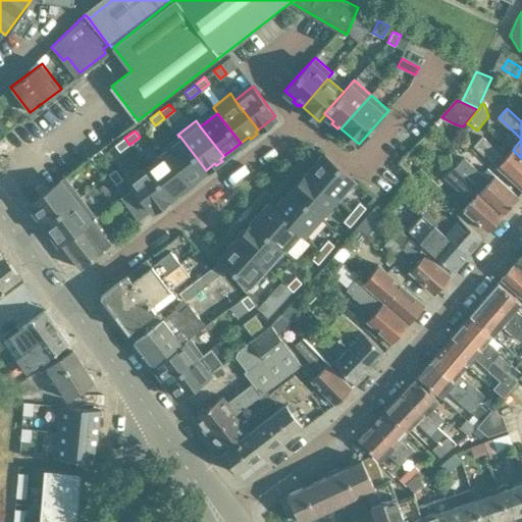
[(206,170),(179,136),(178,137),(161,150),(164,154),(165,153),(189,184),(206,170)]
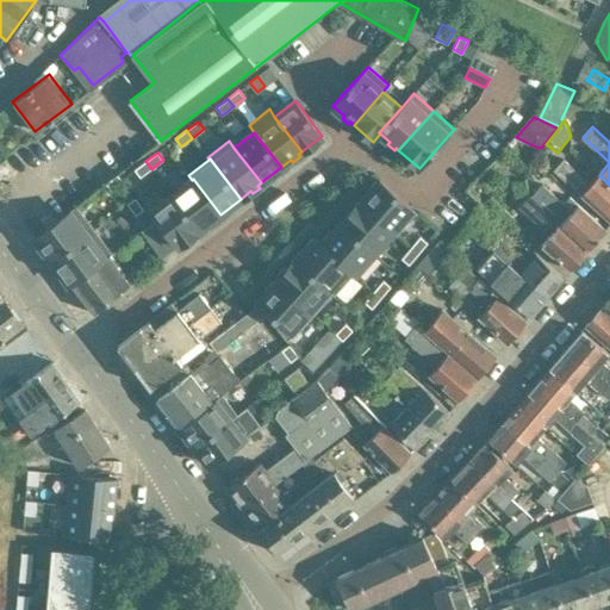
[(565,159),(553,170),(609,222),(609,185),(599,175),(591,184),(565,159)]
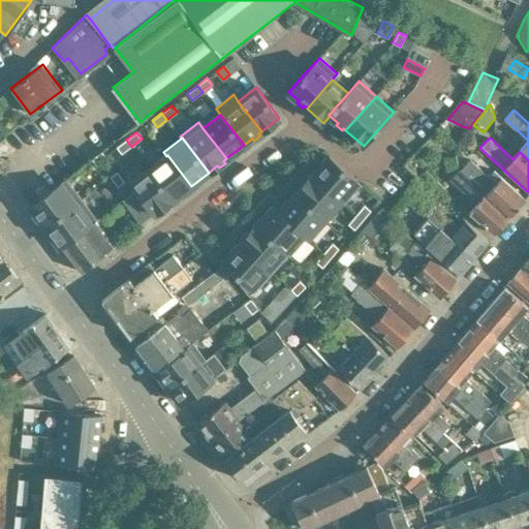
[(131,147),(126,139),(117,147),(122,154),(131,147)]
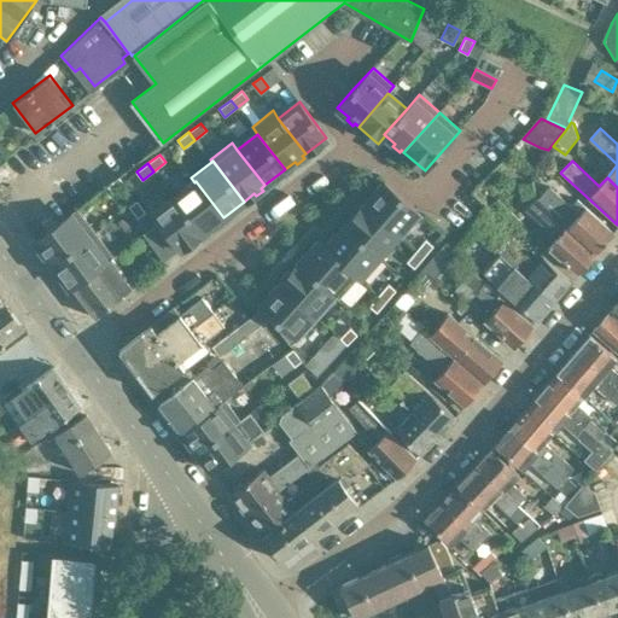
[(112,194),(124,185),(118,178),(108,186),(112,194)]
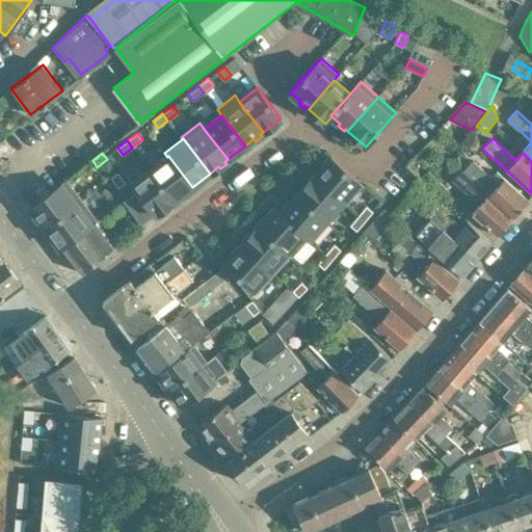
[(192,187),(168,156),(167,157),(151,169),(174,201),(183,193),(184,195),(190,191),(189,189),(192,187)]
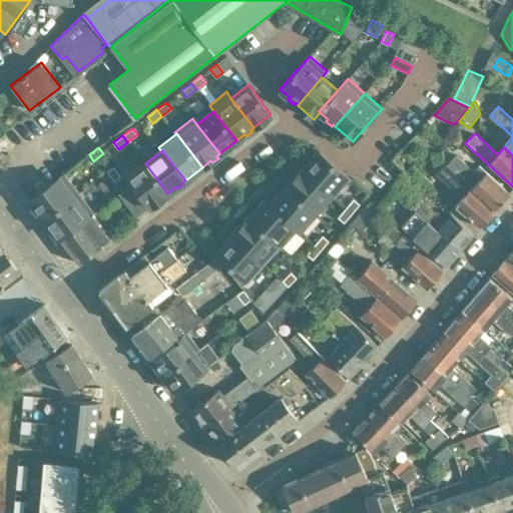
[(319,151),(303,169),(330,194),(334,198),(351,179),(319,151)]
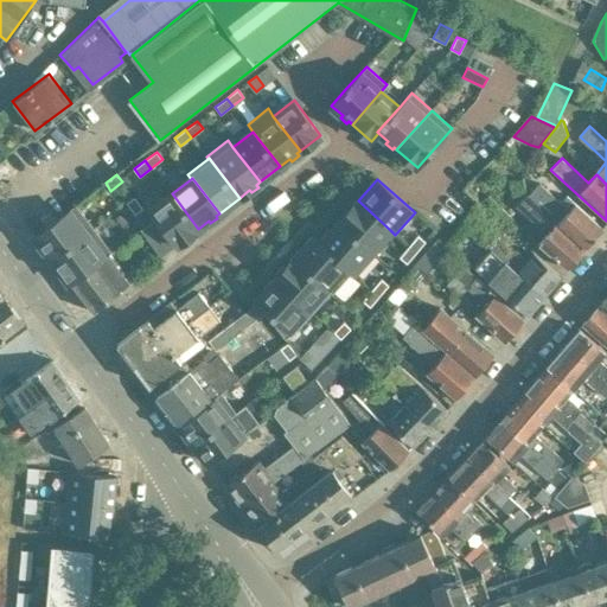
[(602,229),(566,197),(561,202),(541,183),(529,196),(537,204),(586,248),(602,229)]
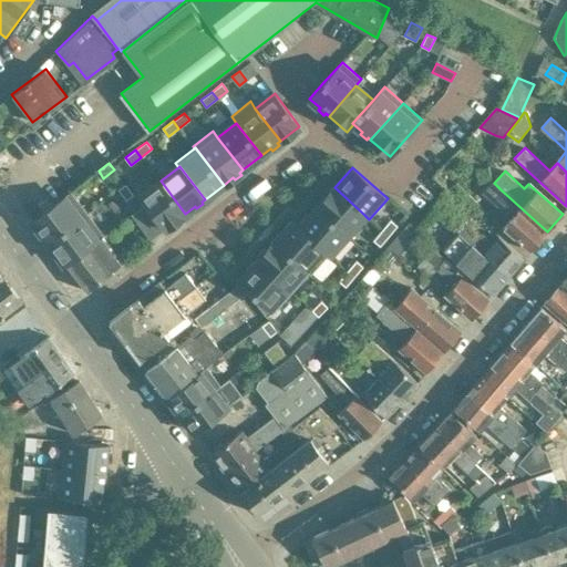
[(185,214),(161,181),(140,197),(145,204),(151,210),(165,229),(185,214)]
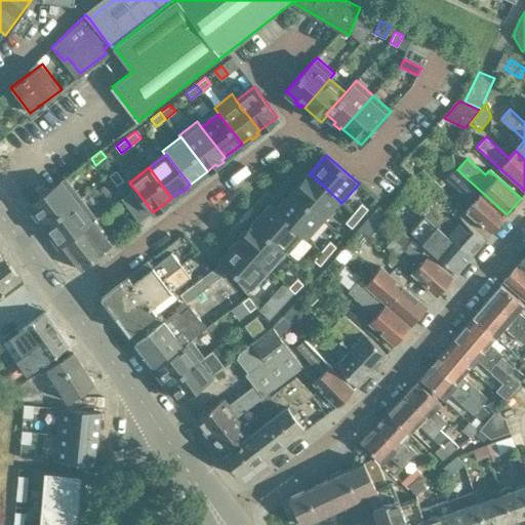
[(465,176),(457,169),(448,178),(456,186),(474,202),(467,210),(491,233),(507,214),(465,176)]
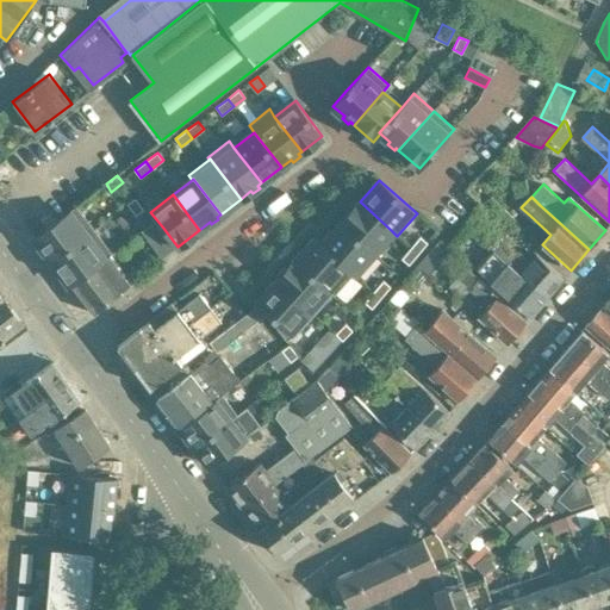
[(141,205),(135,198),(124,206),(130,213),(141,205)]
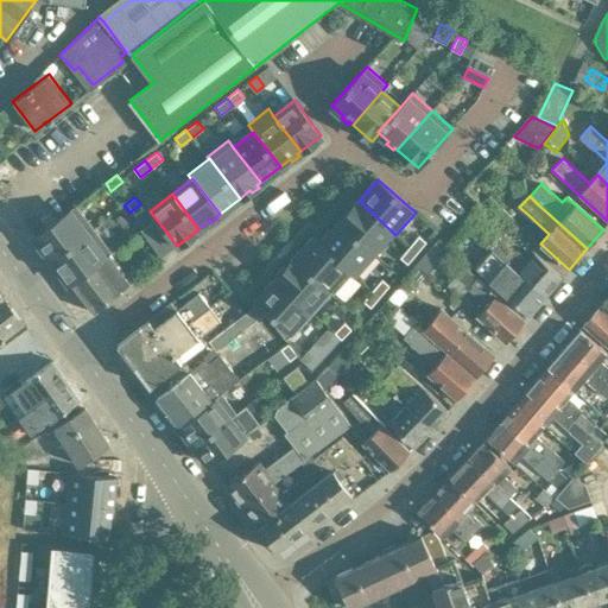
[(391,230),(359,201),(340,222),(372,252),(391,230)]
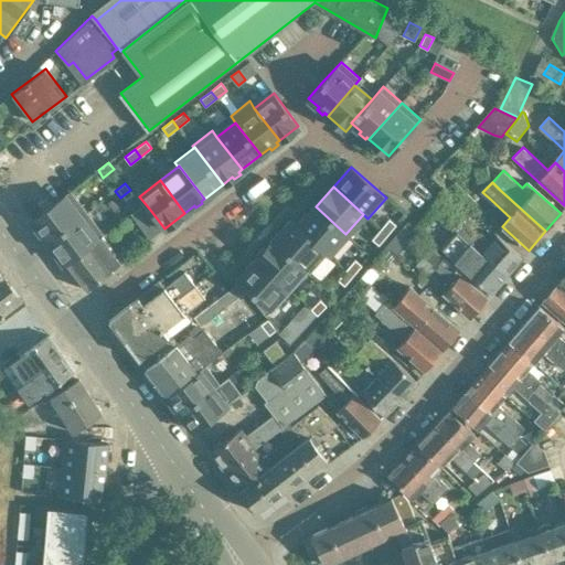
[(49,242),(87,212),(71,191),(32,221),(49,242)]
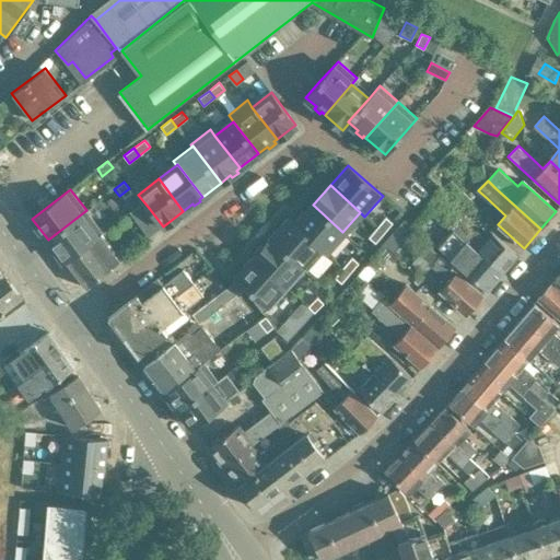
[(51,201),(47,195),(36,203),(42,210),(51,201)]
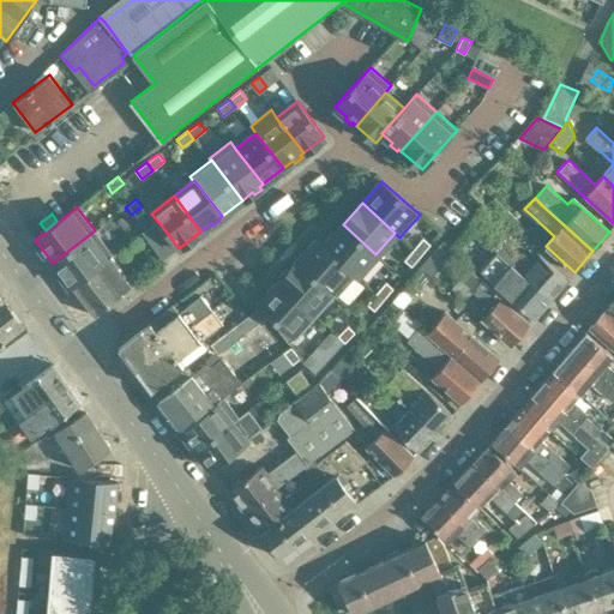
[(163,228),(157,221),(142,233),(148,240),(163,228)]
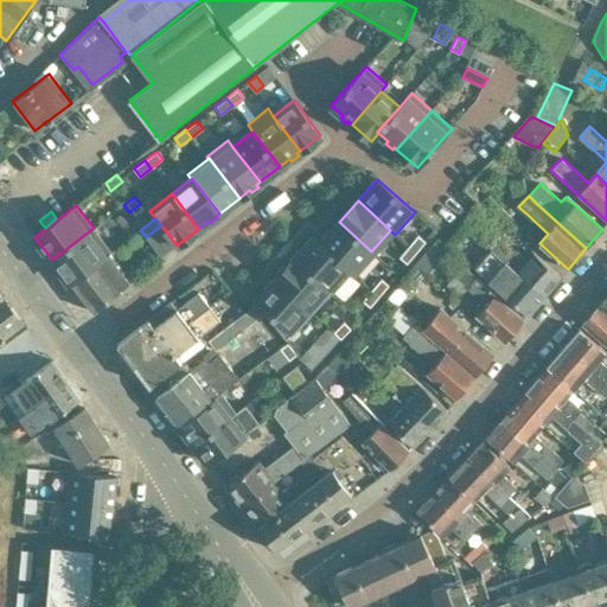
[(371,251),(339,222),(330,232),(327,230),(318,241),(318,242),(351,273),(352,273),(371,251)]
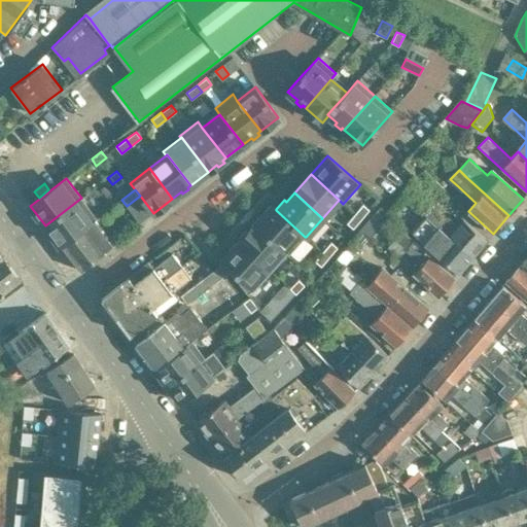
[(97,218),(81,198),(45,225),(61,246),(62,246),(96,220),(97,218)]
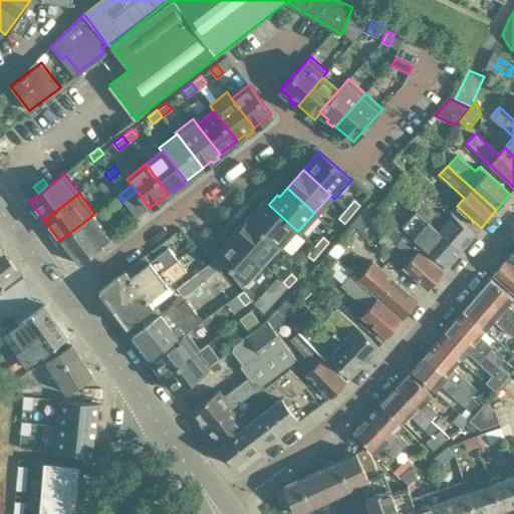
[(269,205),(269,204),(267,202),(265,200),(249,219),(280,247),(282,248),(297,231),(269,205)]
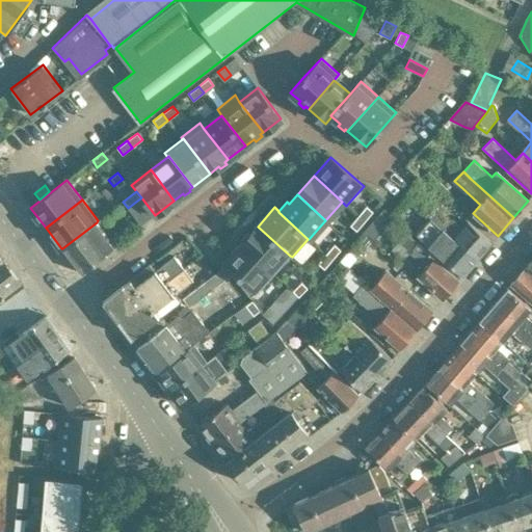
[(366,207),(358,216),(365,221),(373,212),(366,207)]
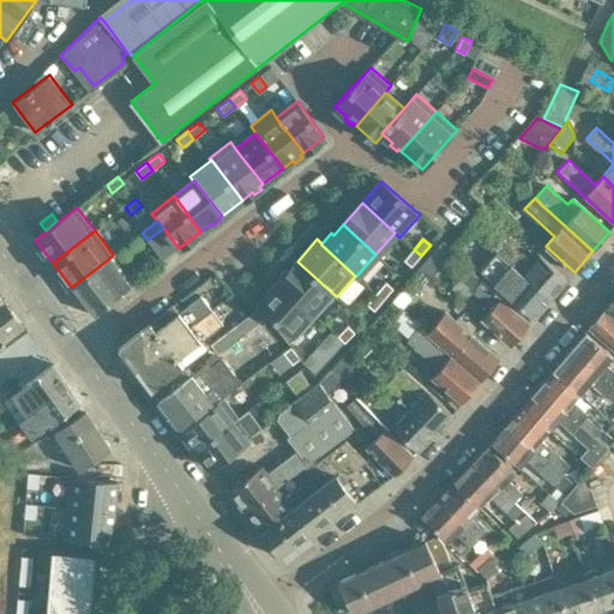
[(533,264),(521,253),(518,254),(501,241),(494,250),(497,253),(549,301),(569,280),(540,254),(533,264)]
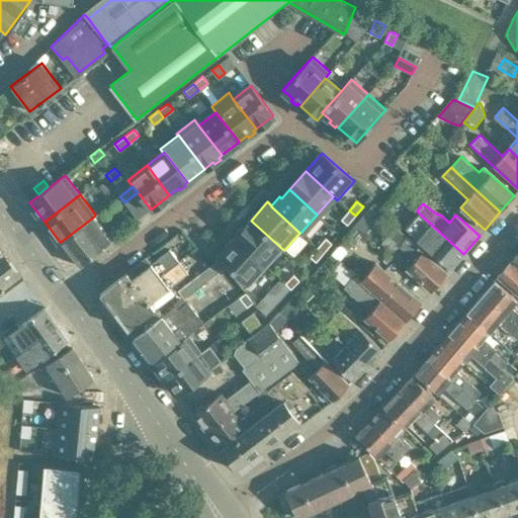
[(347,225),(355,216),(349,210),(341,220),(347,225)]
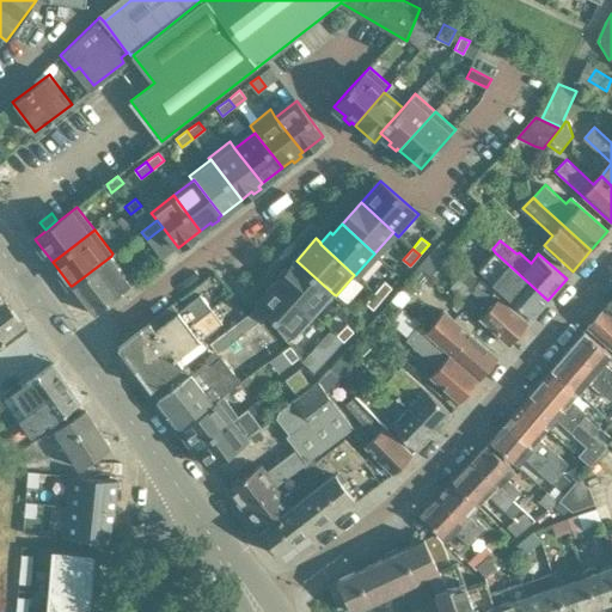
[(548,300),(495,252),(478,269),(532,318),(548,300)]
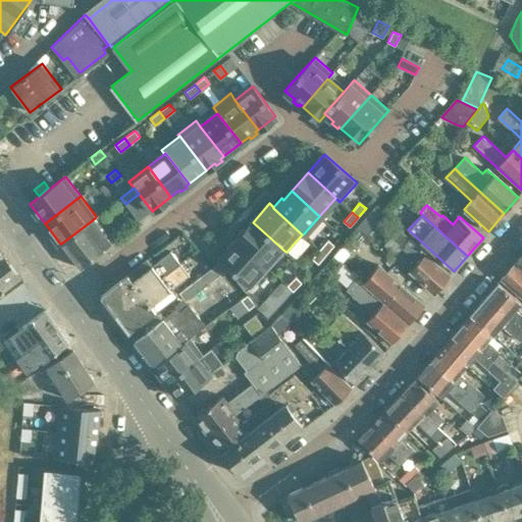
[(113,243),(95,218),(61,244),(81,268),(104,251),(104,250),(113,243)]
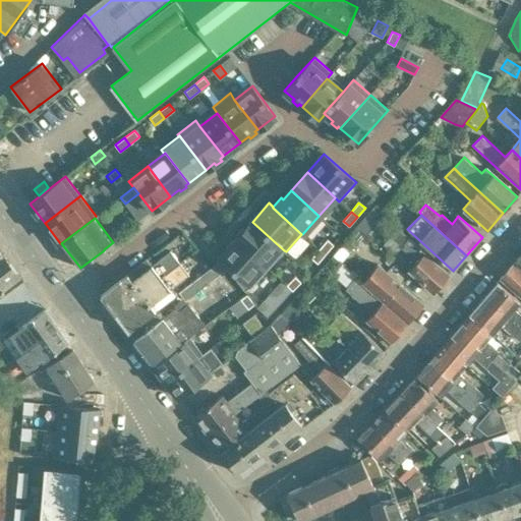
[(268,269),(284,250),(252,222),(244,230),(242,229),(236,236),(238,238),(236,240),(268,269)]
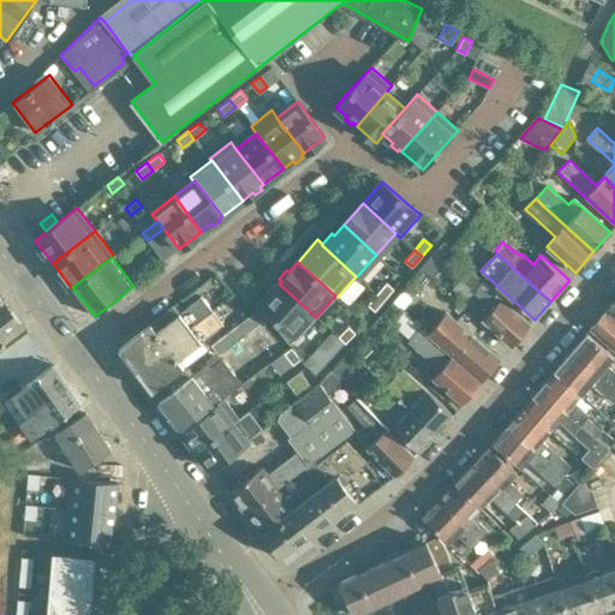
[(532,324),(471,269),(461,280),(493,309),(483,318),(513,345),(532,324)]
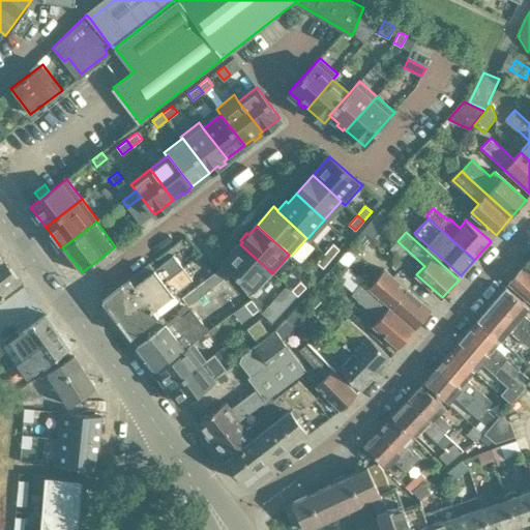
[(332,243),(325,254),(331,259),(340,249),(332,243)]
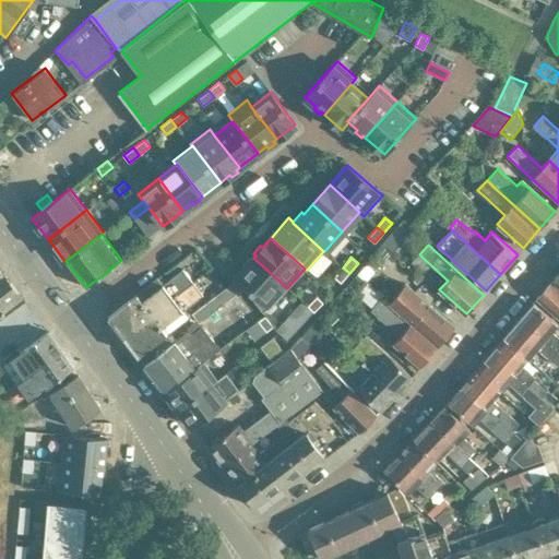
[(244,268),(235,277),(246,287),(244,289),(262,313),(268,307),(270,308),(287,288),(253,258),(251,260),(249,258),(242,265),(244,268)]
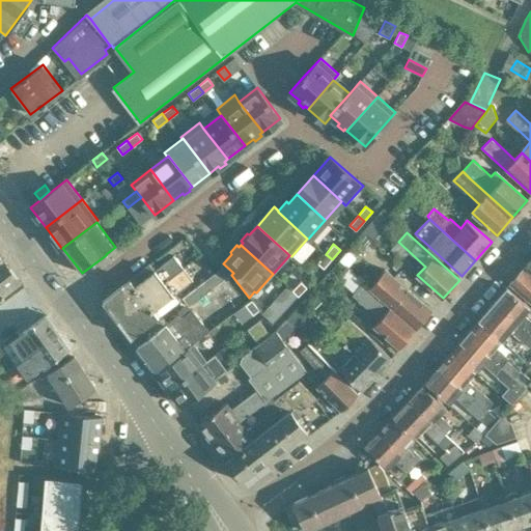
[(332,259),(326,254),(317,263),(324,269),(332,259)]
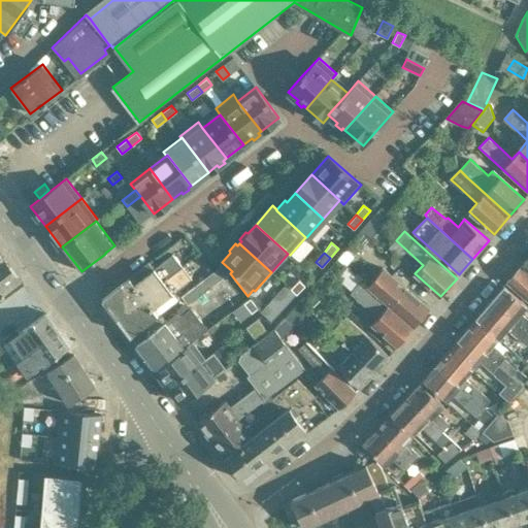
[(149,263),(102,299),(116,317),(183,266),(173,255),(154,269),(149,263)]
